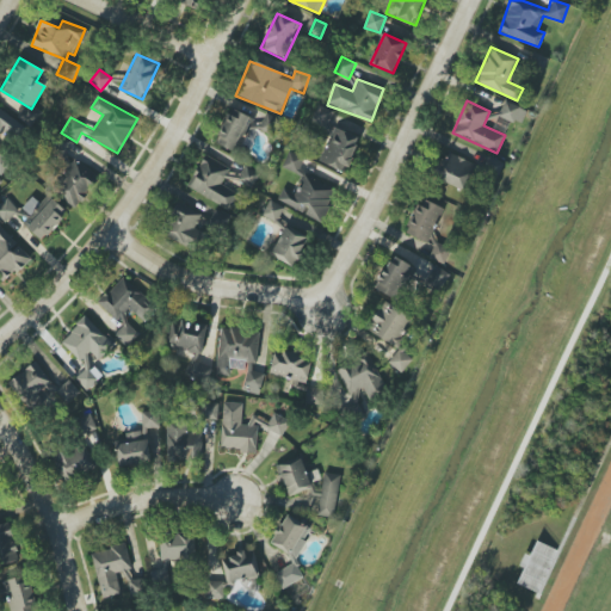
[(526,110),(505,102),(499,116),(520,125),(526,110)]
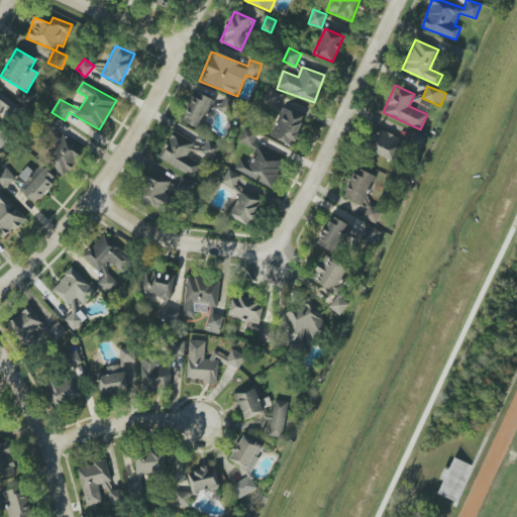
[(270,137),(294,146),(304,116),(278,106),(282,94),(268,89),(263,105),(279,111),(270,137)]
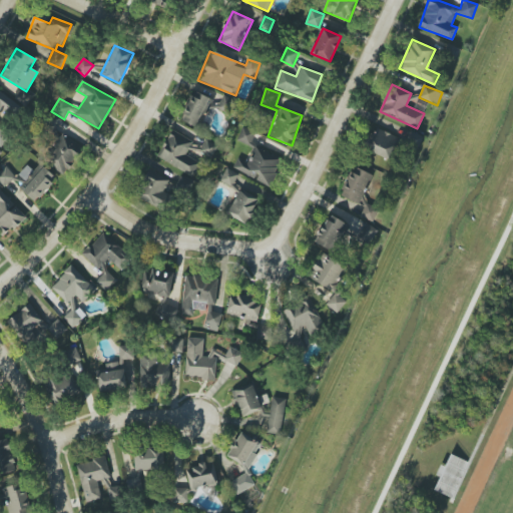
[(179,119),(198,129),(212,99),(193,90),(179,119)]
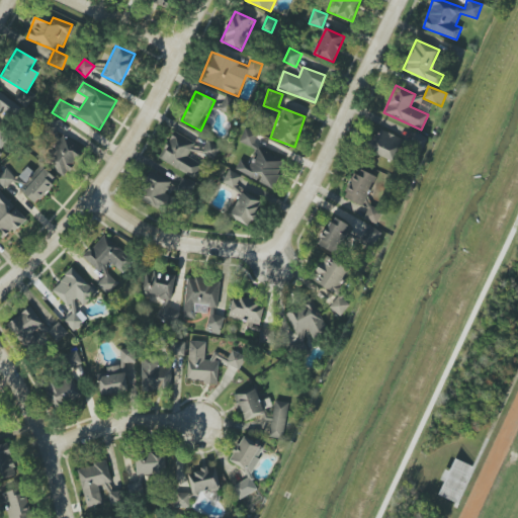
[(21,107),(0,92),(0,113),(2,110),(14,118),(21,107)]
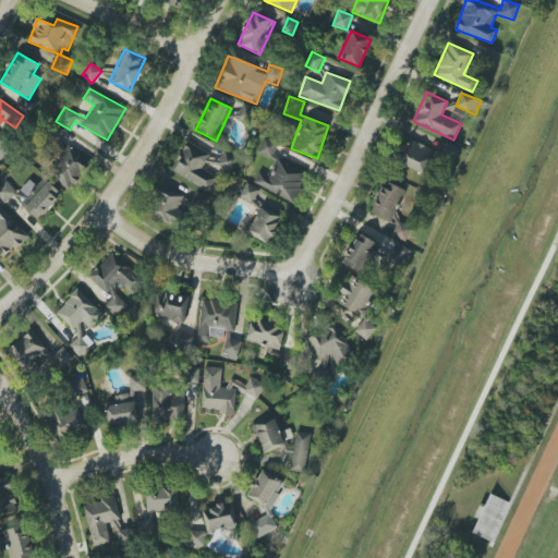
[(277,143),(263,138),(258,154),(273,157),(277,143)]
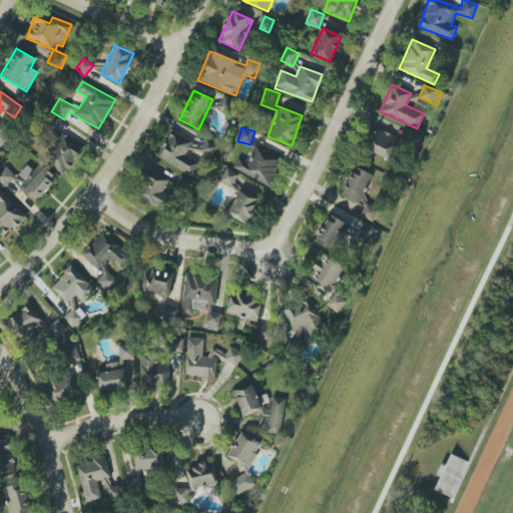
[(374,135),(368,132),(362,148),(391,161),(401,138),(377,128),(374,135)]
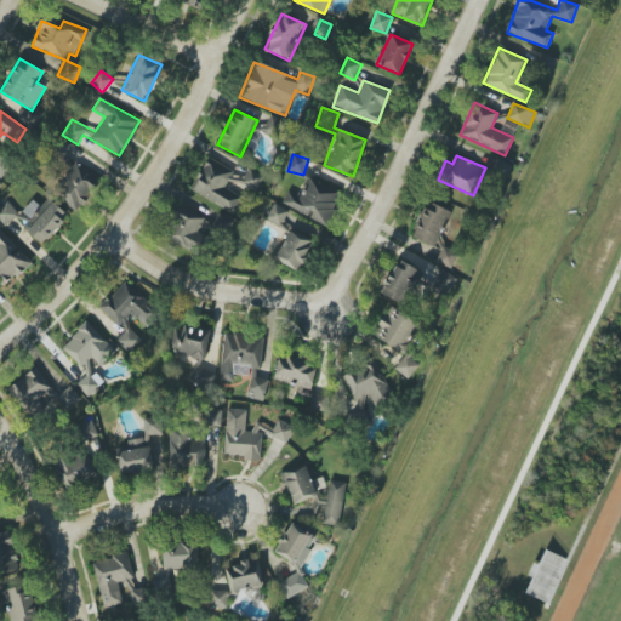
[(189,191),(234,214),(243,198),(224,187),(233,170),(208,157),(189,191)]
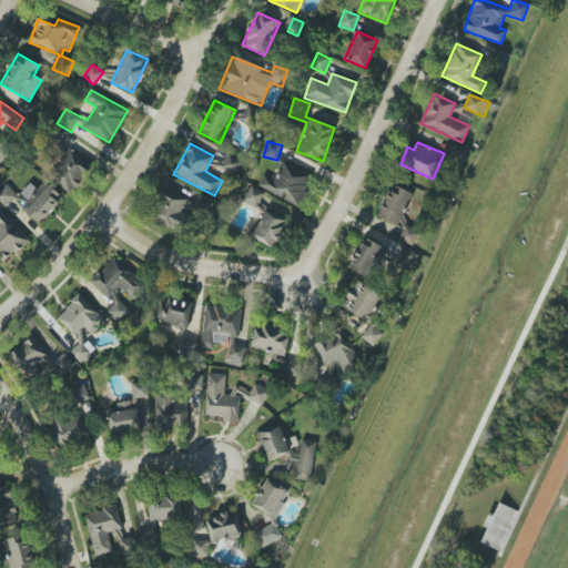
[(91,161),(67,149),(50,181),(74,193),(91,161)]
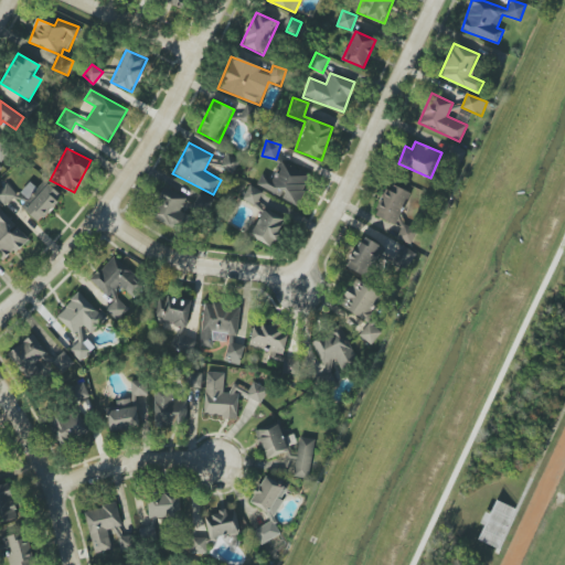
[(224,159),(210,157),(209,170),(235,173),(237,157),(224,155),(224,159)]
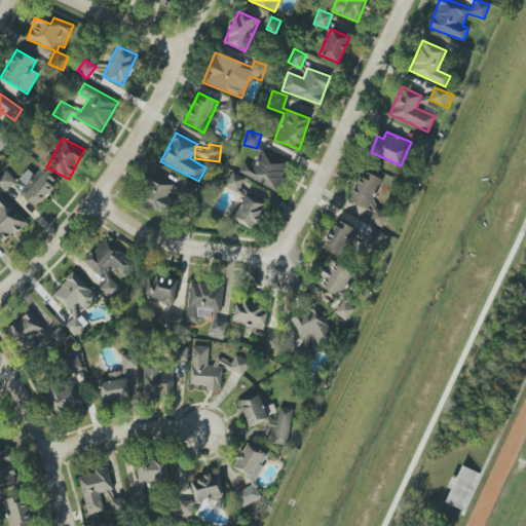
[(277,190),(290,162),(261,150),(254,166),(243,162),(238,175),(277,190)]
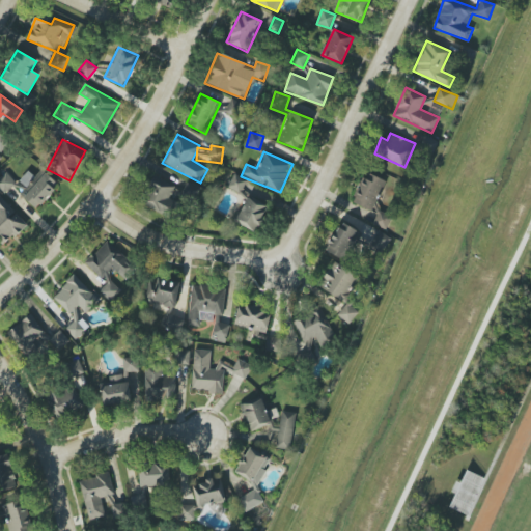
[(34,176),(28,171),(18,182),(25,188),(20,194),(36,210),(59,185),(42,169),(34,176)]
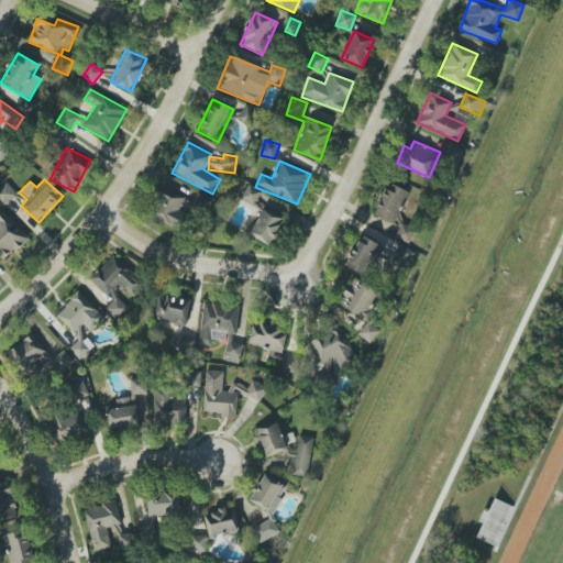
[(393,224),(408,191),(387,181),(372,214),(393,224)]
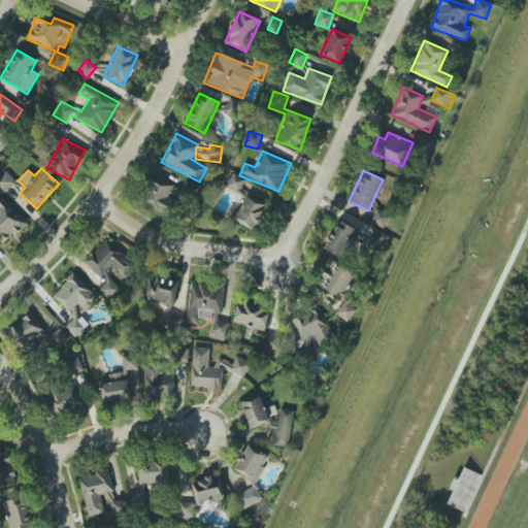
[(0,176),(0,187),(5,193),(17,183),(6,171),(0,176)]
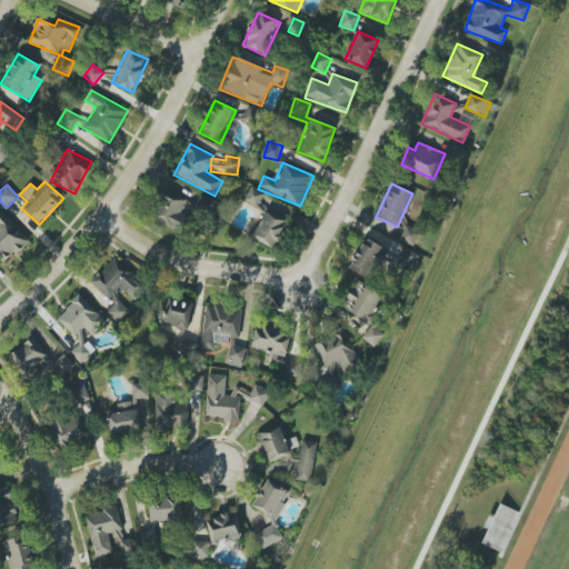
[(245,201),(258,207),(263,192),(250,187),(245,201)]
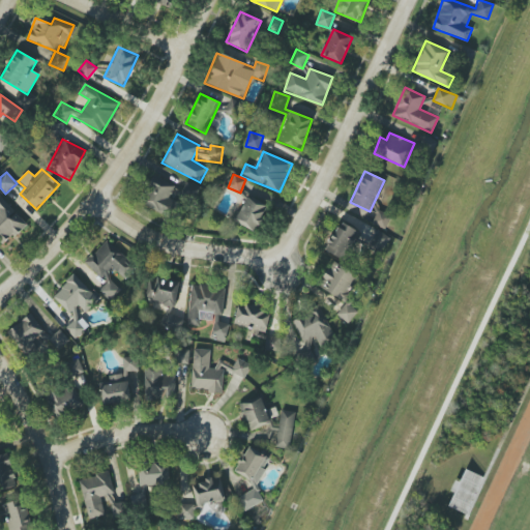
[(141,205),(173,216),(180,197),(195,201),(199,187),(184,182),(182,188),(150,178),(141,205)]
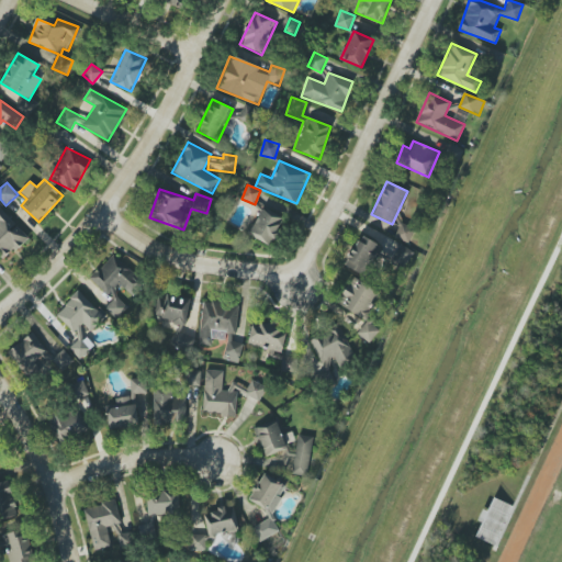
[(27,237),(0,206),(0,251),(6,258),(27,237)]
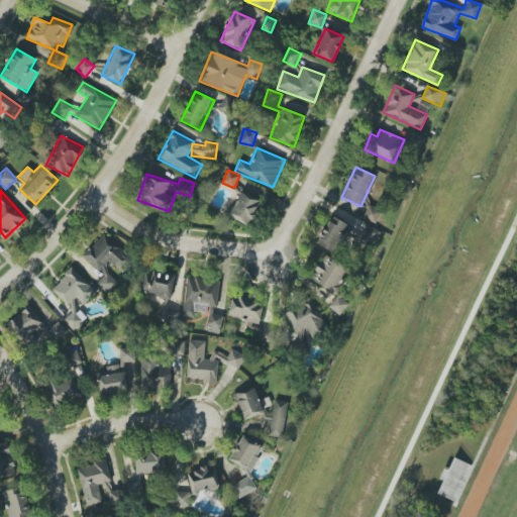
[(248,225),(261,201),(240,192),(229,217),(248,225)]
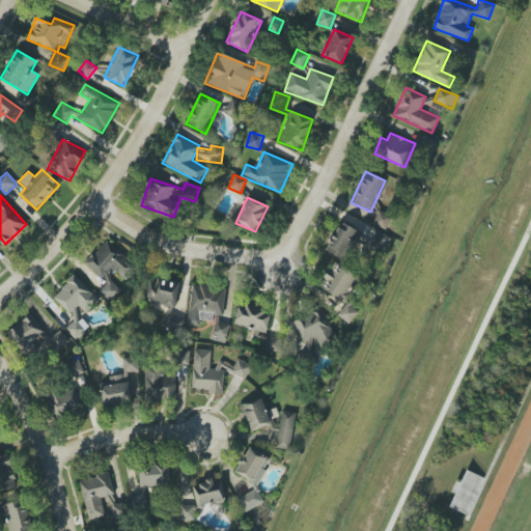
[(373,225),(387,229),(392,216),(379,211),(373,225)]
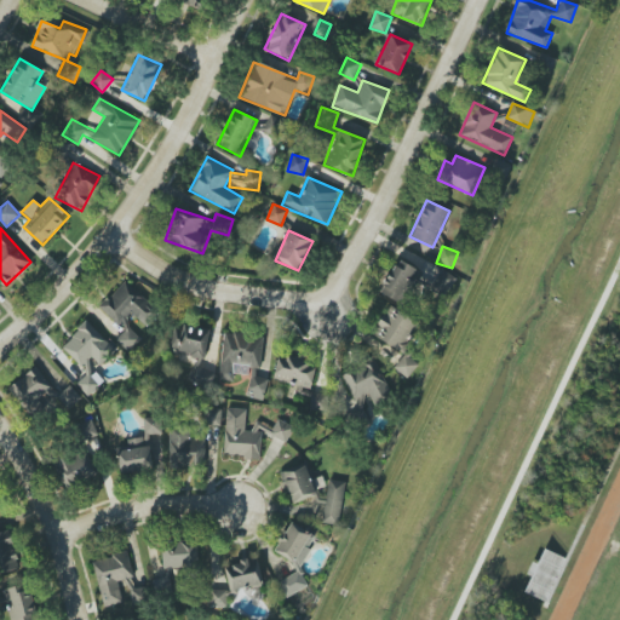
[(423,273),(397,259),(379,292),(405,305),(423,273)]
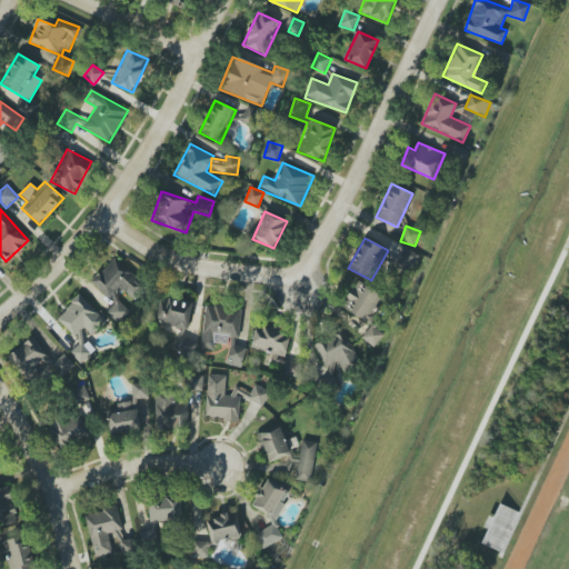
[(419,255),(405,247),(393,266),(408,275),(419,255)]
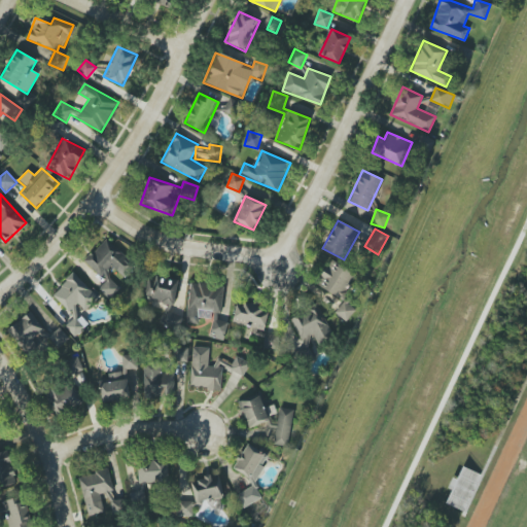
[(133,262),(106,238),(84,261),(105,281),(98,289),(110,301),(121,289),(104,273),(111,266),(121,276),(133,262)]
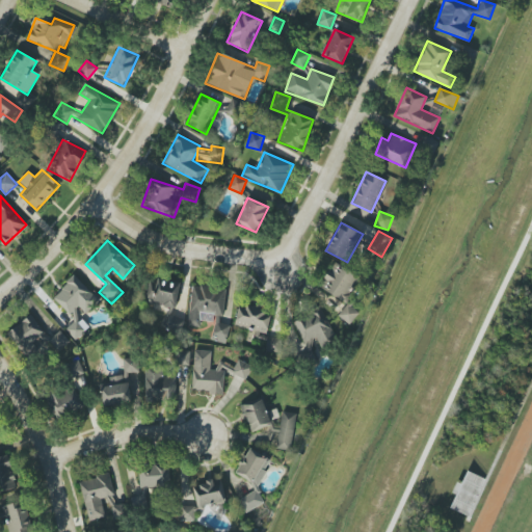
[(319,288),(345,302),(361,275),(335,261),(319,288)]
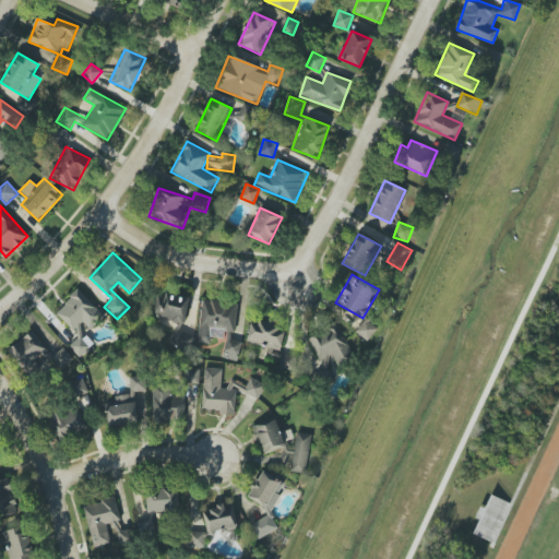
[(55,312),(79,336),(69,346),(81,358),(94,343),(84,333),(104,314),(78,289),(55,312)]
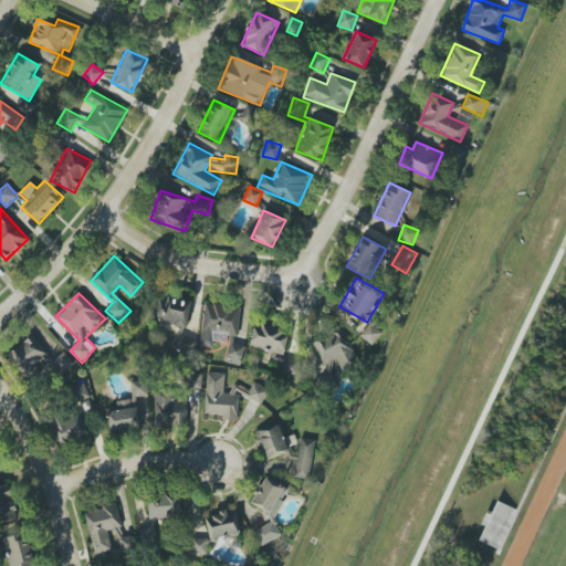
[(191,300),(158,295),(155,323),(188,326),(191,300)]
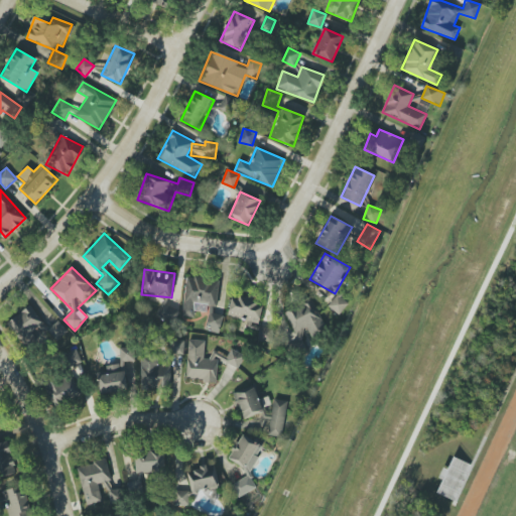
[(187,276),(181,315),(194,316),(195,310),(208,312),(205,331),(220,333),(222,315),(215,313),(220,280),(187,276)]
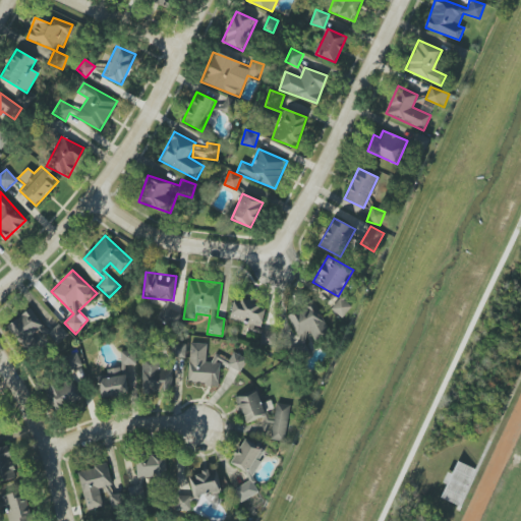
[(331,309),(342,317),(351,306),(340,297),(331,309)]
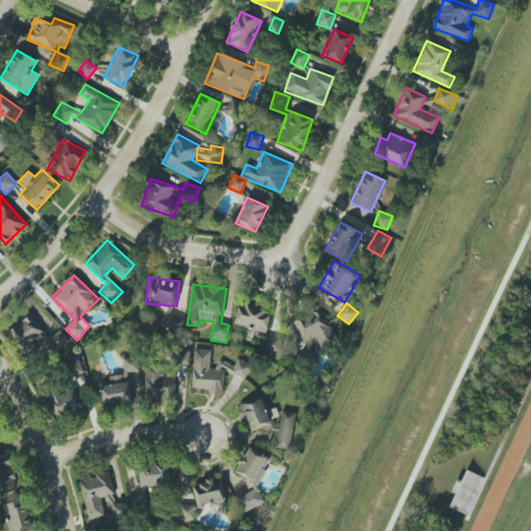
[(271,312),(239,305),(233,326),(267,332),(271,312)]
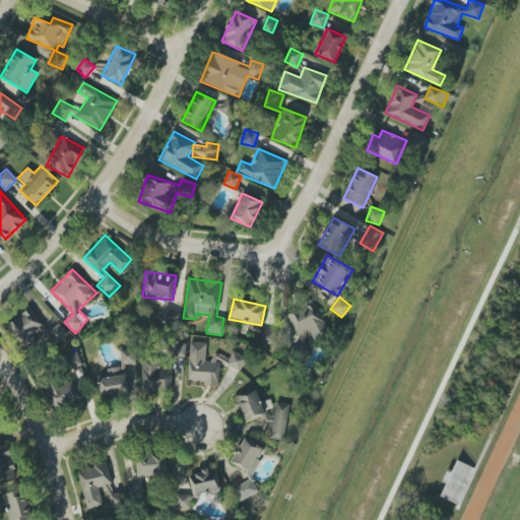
[(314,341),(329,335),(315,301),(286,313),(298,339),(311,333),(314,341)]
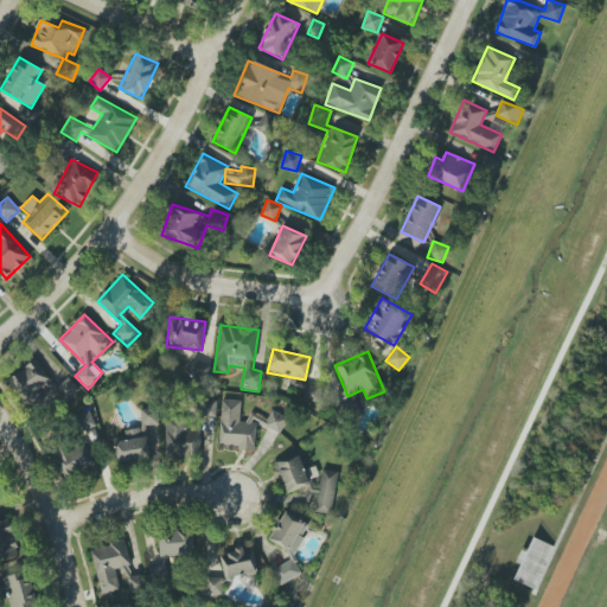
[(202,381),(210,365),(190,355),(183,371),(202,381)]
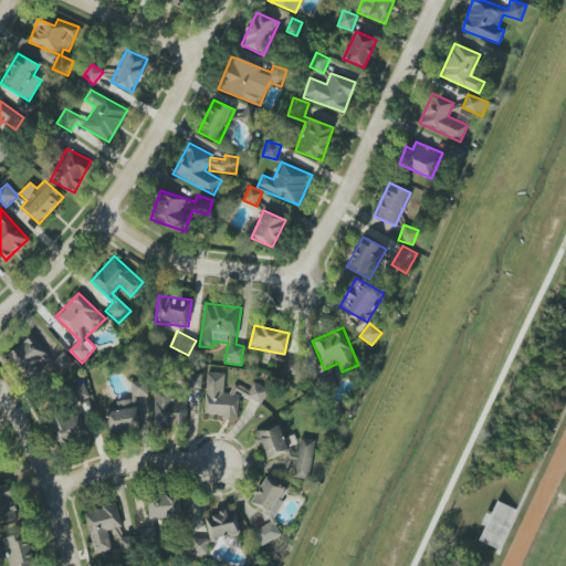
[(74,365),(64,352),(52,360),(33,335),(9,354),(28,380),(51,363),(60,375),(74,365)]
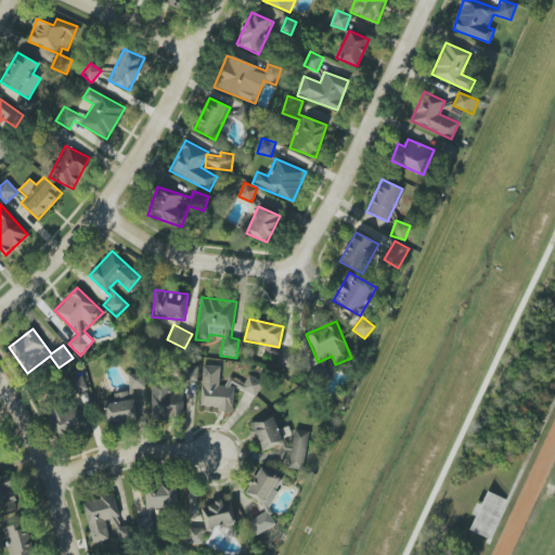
[(289,369),(291,350),(268,349),(267,368),(289,369)]
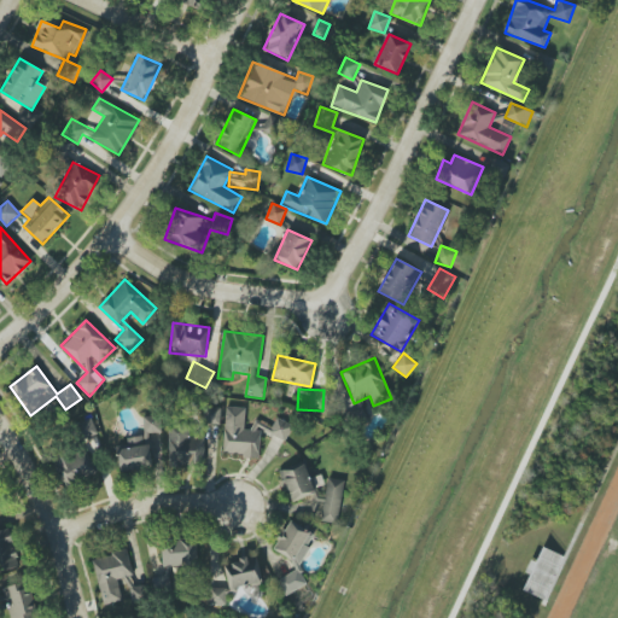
[(348,413),(353,423),(366,415),(360,406),(348,413)]
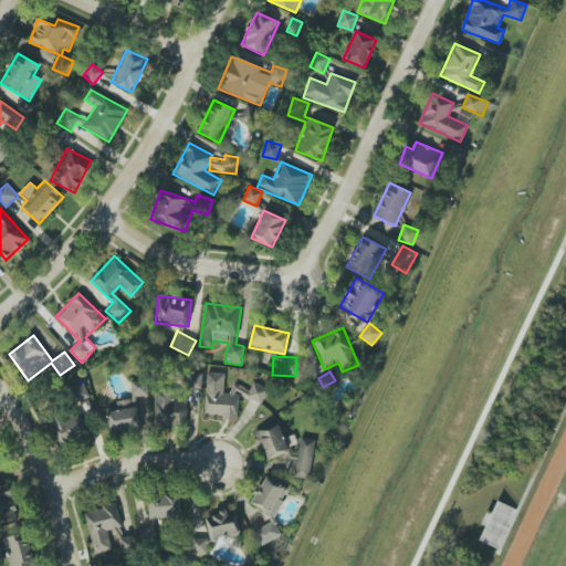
[(203,416),(238,418),(239,399),(264,400),(265,386),(251,385),(251,388),(227,387),(227,374),(207,373),(203,416)]
